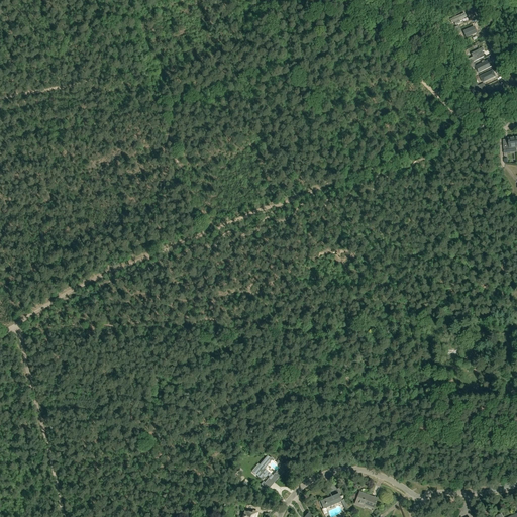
[(464,13),(451,19),(453,23),(467,18),(464,13)]
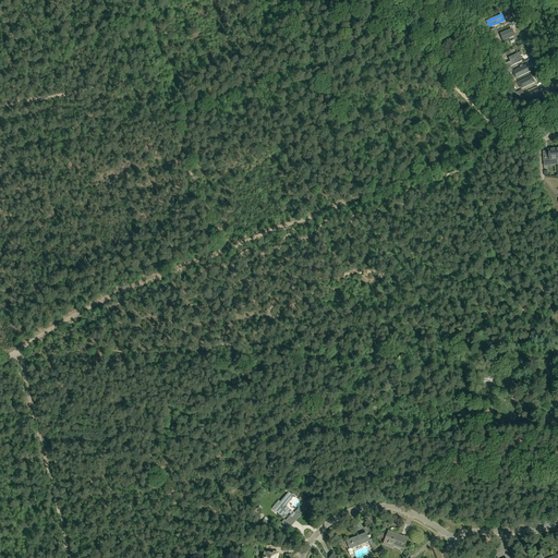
[(512,29),(499,34),(501,40),(514,36),(512,29)]
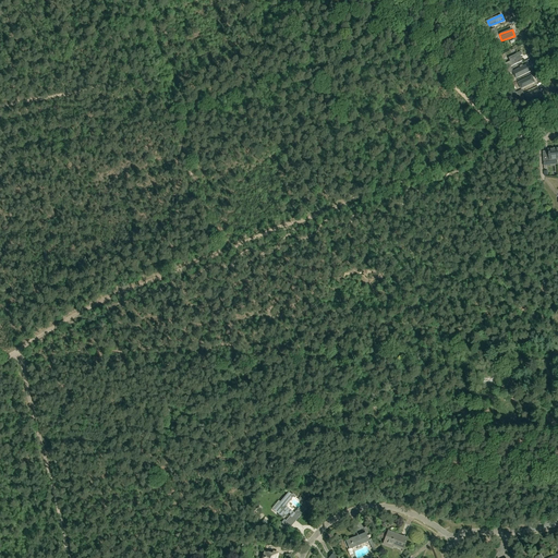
[(519,37),(498,46),(501,53),(522,45),(519,37)]
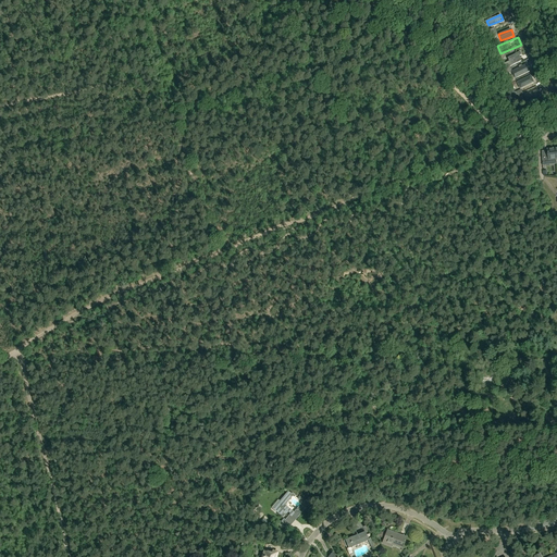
[(507,58),(509,61),(505,63),(507,67),(521,61),(518,53),(507,58)]
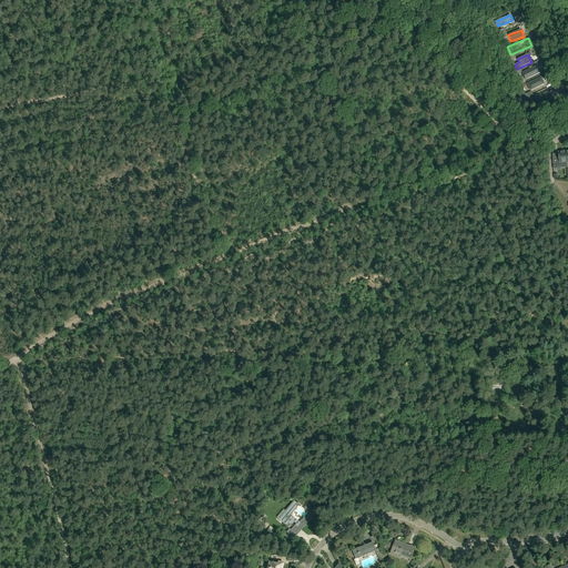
[(535,64),(521,71),(524,74),(526,73),(528,77),(538,71),(535,64)]
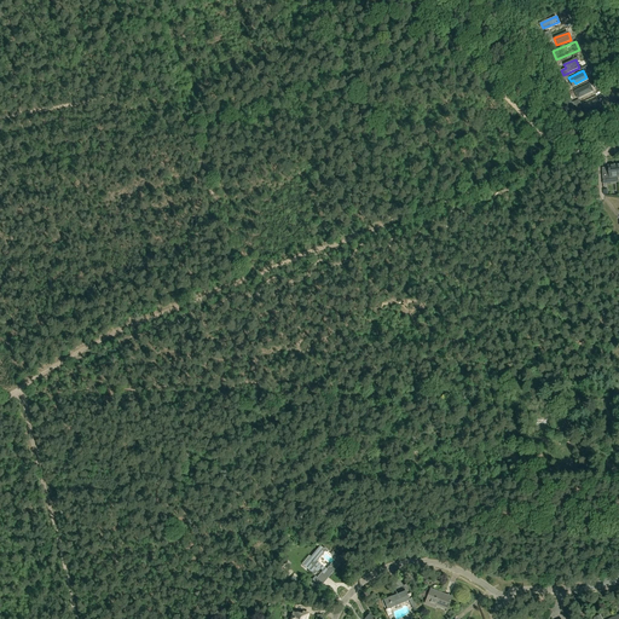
[(590,85),(574,92),(578,99),(593,92),(590,85)]
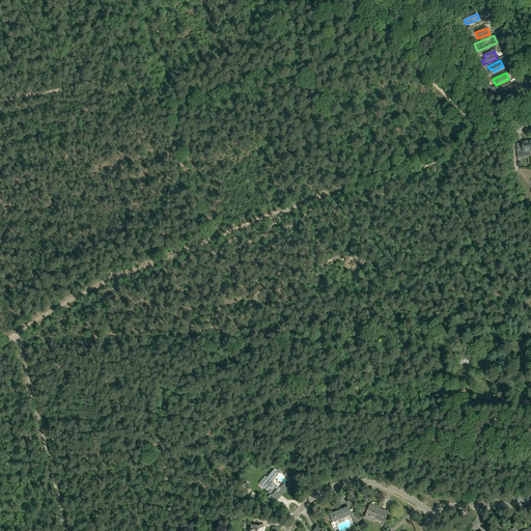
[(512,87),(501,93),(503,98),(515,92),(512,87)]
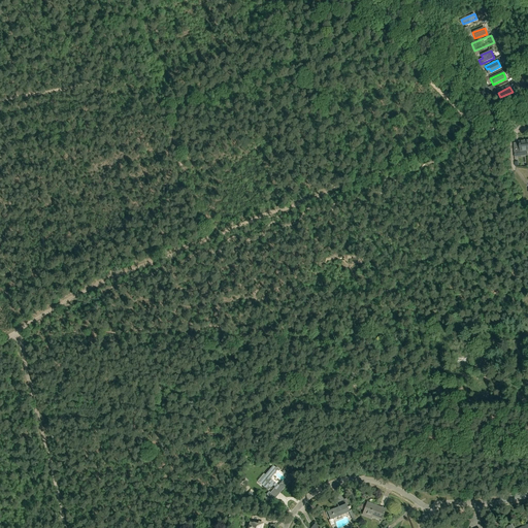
[(527,153),(526,140),(524,140),(524,139),(520,140),(520,141),(519,141),(519,147),(514,149),(515,157),(521,157),(521,154),(527,153)]
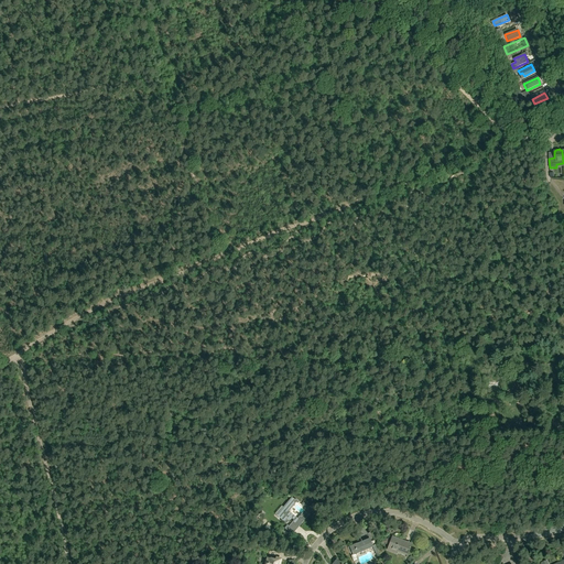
[(293,499),(292,498),(277,516),(286,523),(289,521),(291,518),(294,520),(293,521),(300,525),(308,514),(304,511),(297,519),(289,511),(296,502),(297,503),(299,502),(296,499),(295,500),(293,498),(293,499)]
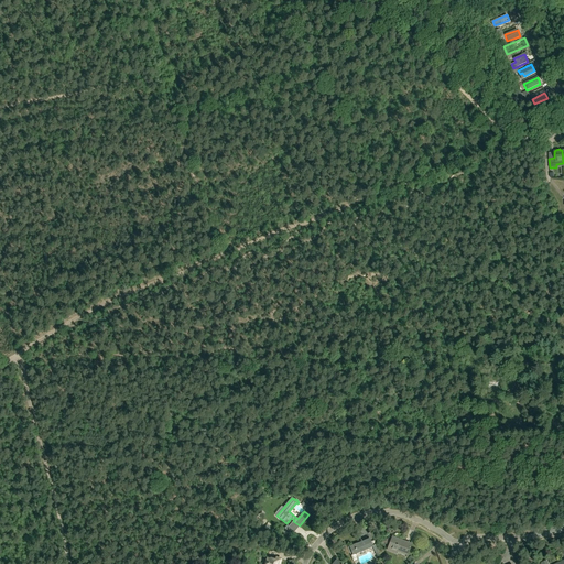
[(408,554),(412,545),(392,538),(388,550),(397,554),(399,551),(408,554)]
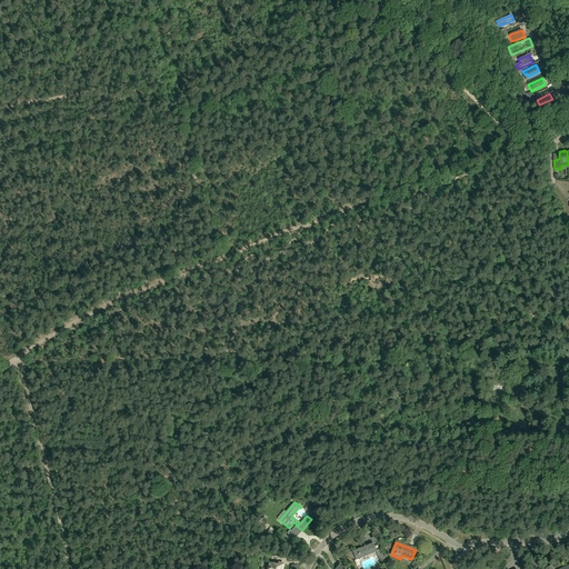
[(377,551),(373,543),(353,551),(357,560),(377,552),(379,557),(380,561),(382,560),(379,550),(377,551)]
